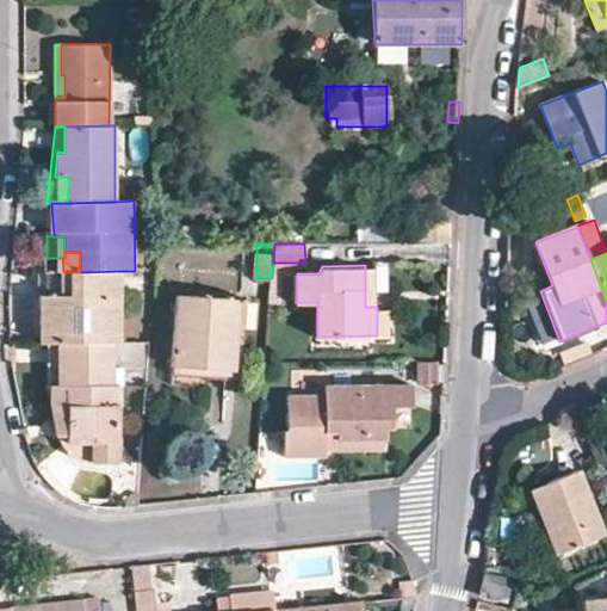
[(365,307),(377,307),(377,265),(365,265),(365,307)]
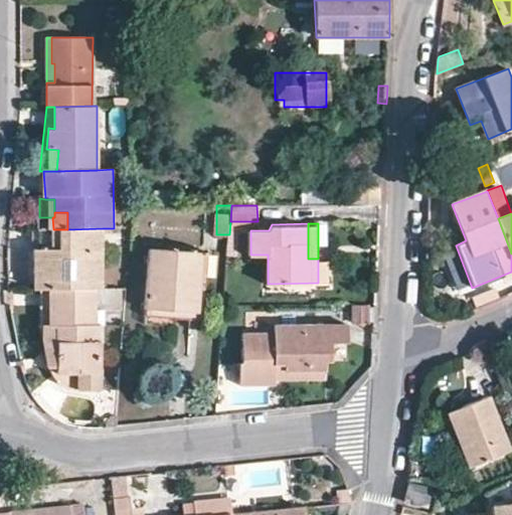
[(52,290),(94,289),(103,289),(103,228),(67,229),(53,229),(41,230),(41,249),(38,249),(40,291),(41,291),(52,290)]
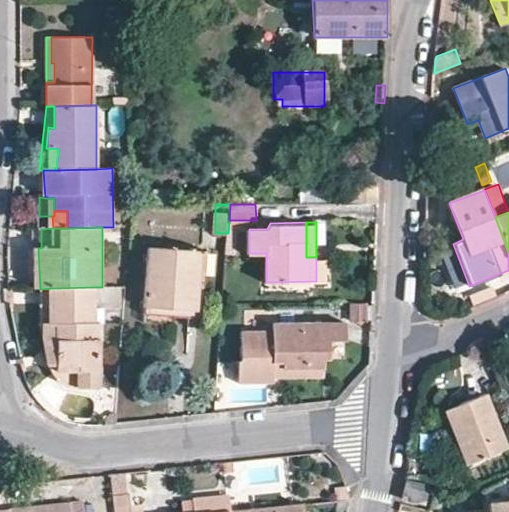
[(469,286),(453,244),(444,248),(462,289),(469,286)]
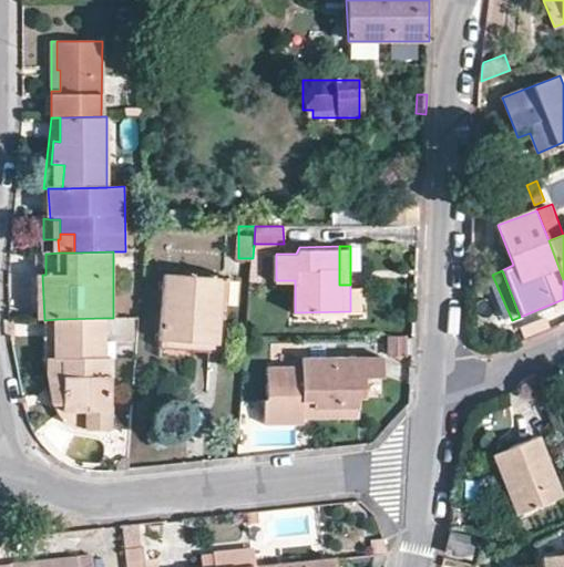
[(217,342),(221,278),(167,276),(165,339),(217,342)]
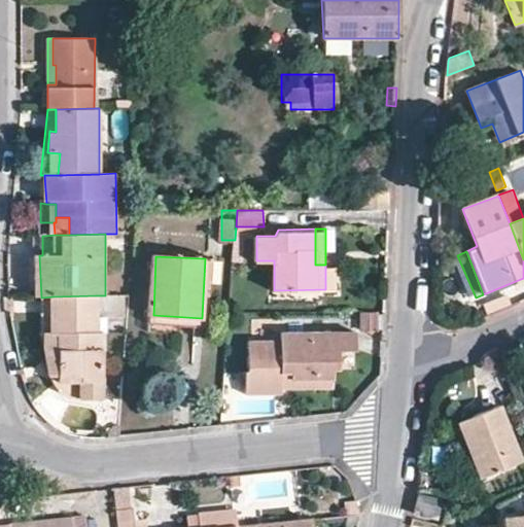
[(202,318),(153,315),(152,324),(209,327),(213,258),(205,258),(202,318)]
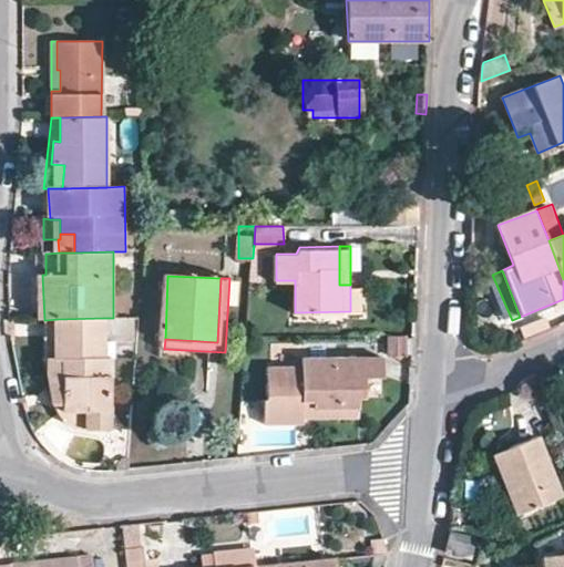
[(350,285),(350,311),(365,311),(365,285),(350,285)]
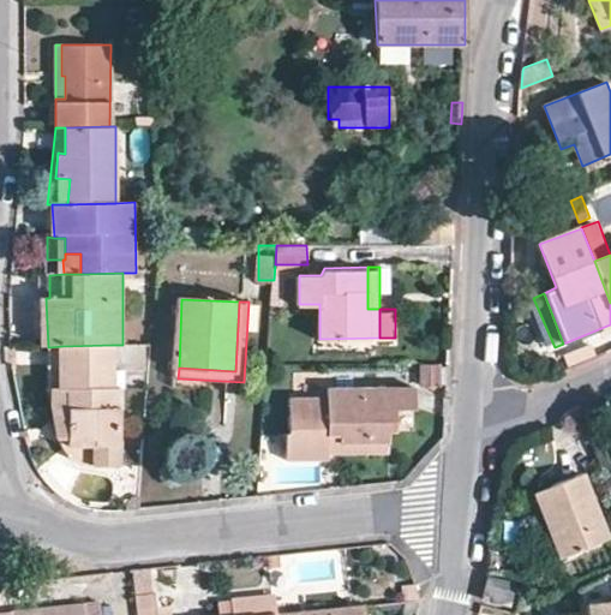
[(113,386),(113,369),(112,345),(63,346),(61,390),(70,392),(69,436),(96,436),(96,442),(121,442),(121,386),(113,386)]
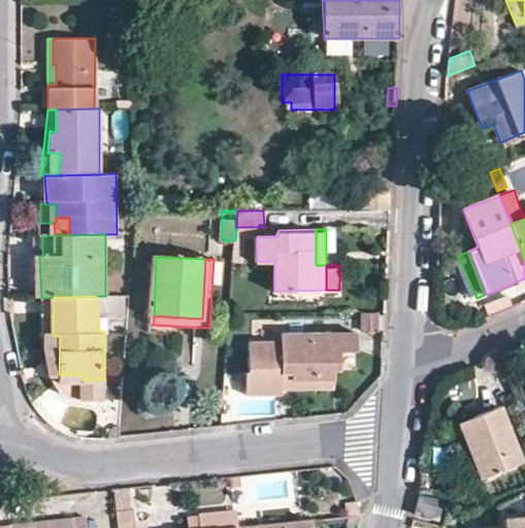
[(54,297),(42,298),(43,345),(45,361),(51,373),(56,385),(64,392),(72,397),(79,399),(104,399),(104,380),(83,380),(83,374),(59,374),(60,336),(53,335),(54,297)]
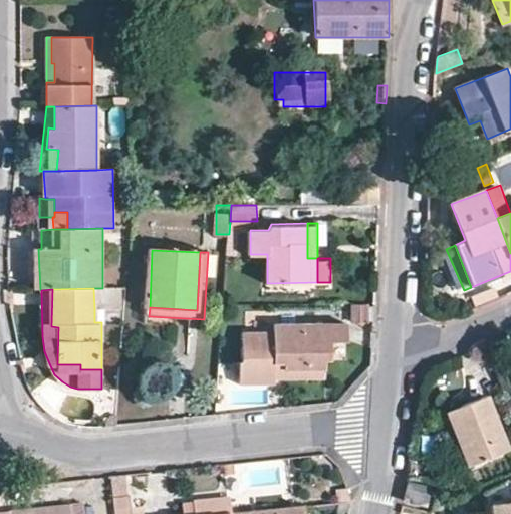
[(369,320),(369,305),(354,305),(354,320),(369,320)]
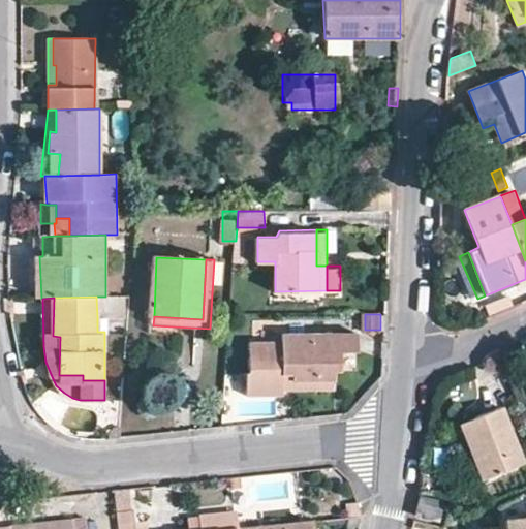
[(97,332),(104,332),(109,332),(107,318),(97,317),(97,332)]
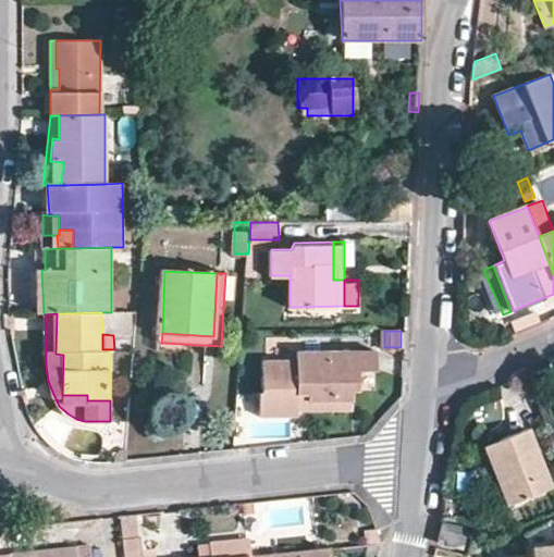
[(261,393),(261,416),(300,415),(300,409),(300,393),(312,394),(311,399),(331,399),(331,409),(355,409),(355,391),(361,390),(361,372),(379,371),(378,351),(297,351),(297,359),(265,361),(265,393),(261,393)]
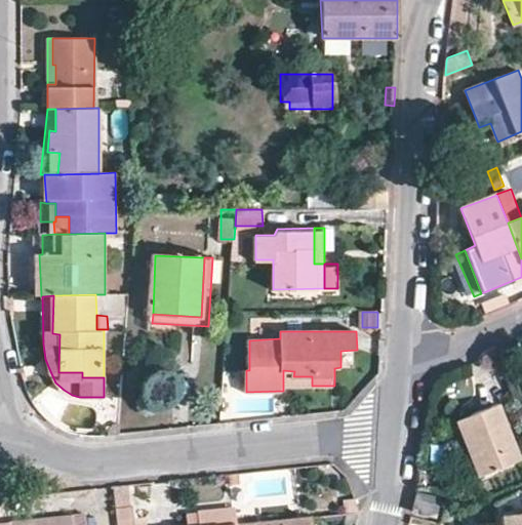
[(283,370),(283,386),(312,386),(312,376),(293,376),(294,371),(283,370)]
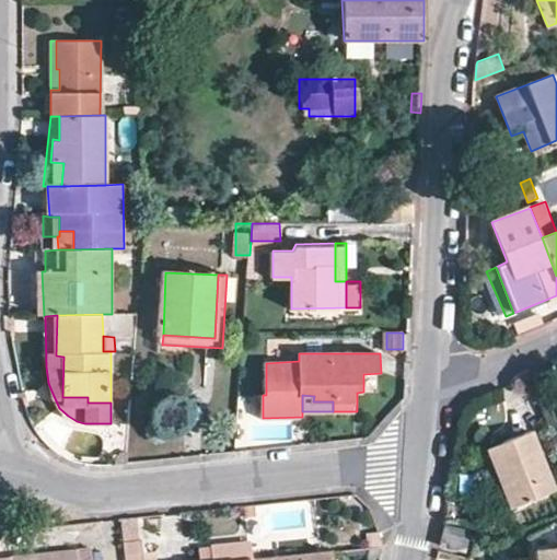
[(531,435),(489,451),(512,508),(552,491),(531,435)]
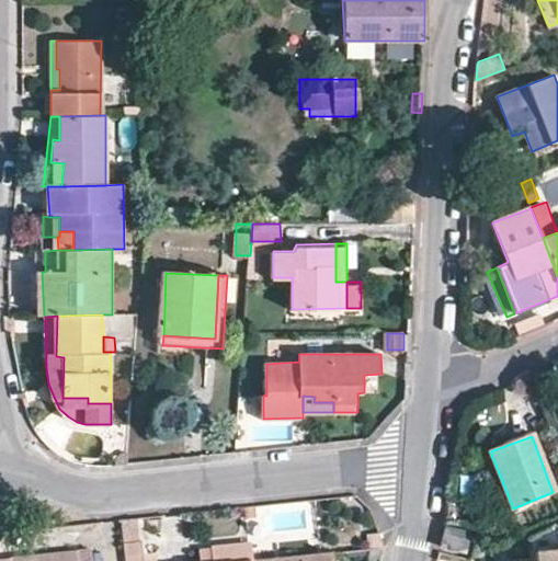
[(473,534),(446,526),(443,548),(466,554),(473,534)]
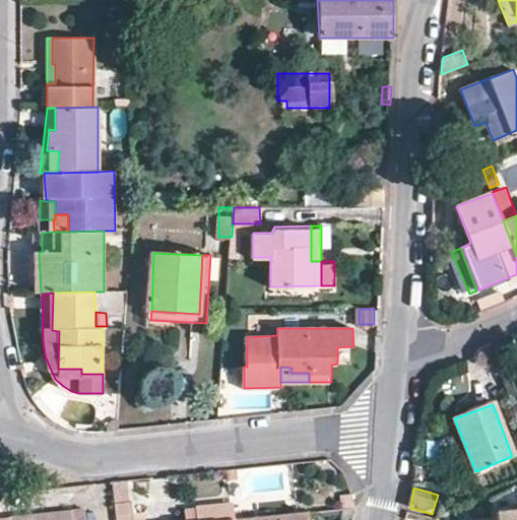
[(134,502),(118,504),(120,519),(135,519),(135,516),(134,502)]
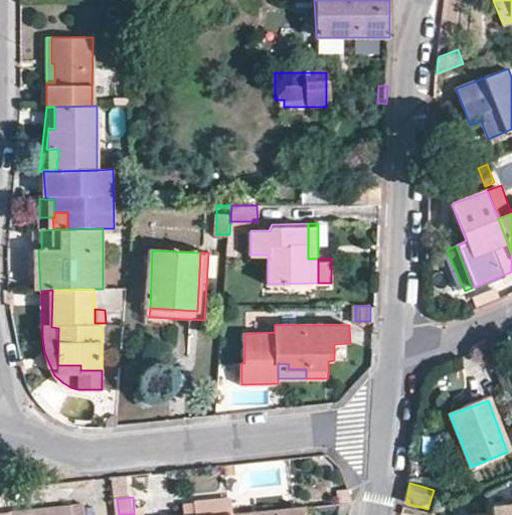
[(233,498),(197,501),(197,505),(198,514),(231,514),(235,514),(233,498)]
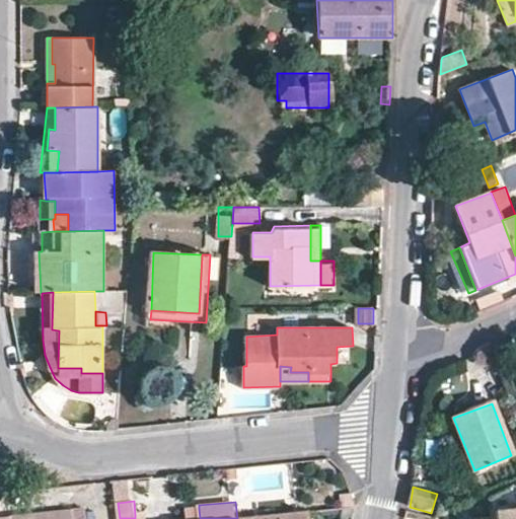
[(88,518),(87,507),(72,509),(72,504),(0,511),(0,518),(88,518)]
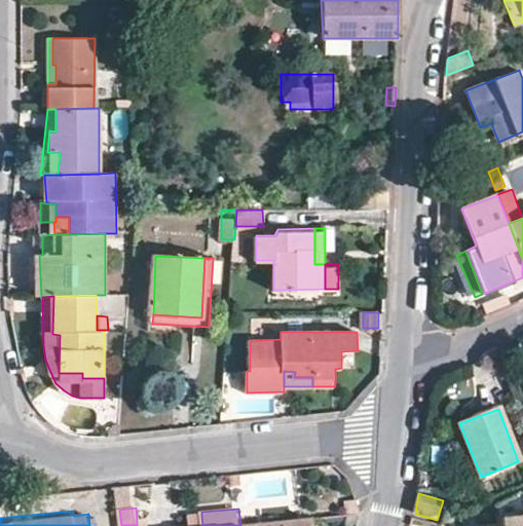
[(188,525),(202,525),(201,516),(188,517),(188,525)]
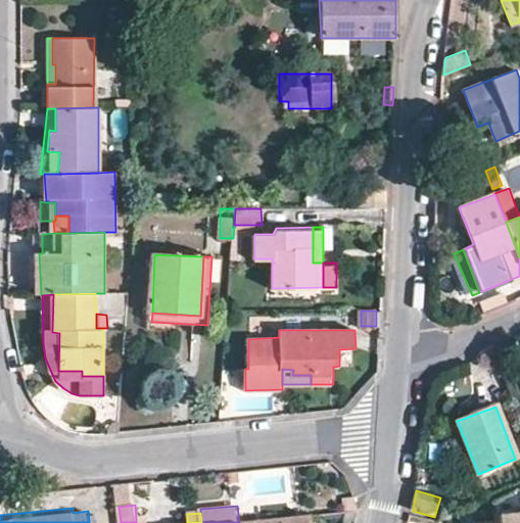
[(519,514),(502,516),(502,522),(497,522),(519,522),(519,514)]
